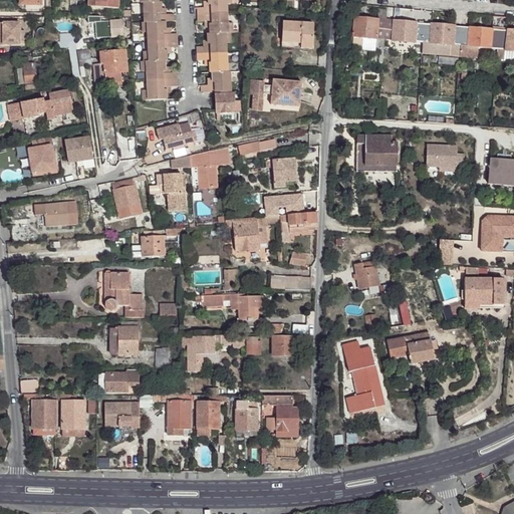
[(87,0),(88,6),(118,8),(118,0),(87,0)]
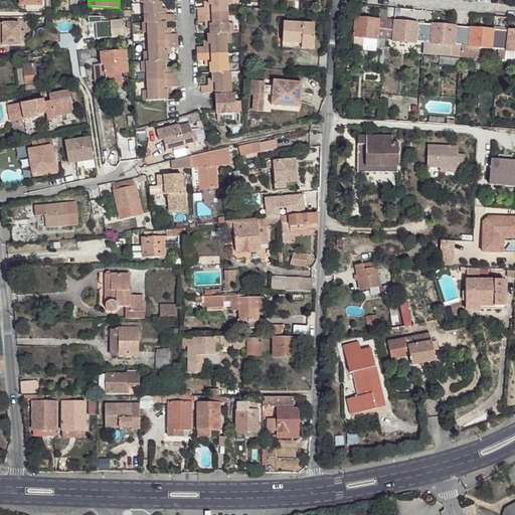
[(198,8),(198,15),(227,14),(227,4),(238,4),(237,0),(208,0),(208,2),(209,5),(211,5),(211,8),(204,8),(198,8)]
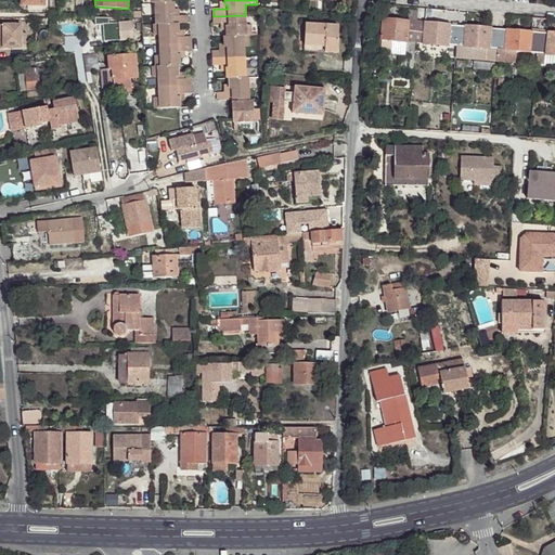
[(155,3),(156,25),(178,24),(188,24),(186,16),(180,16),(172,16),(171,14),(173,14),(173,11),(173,3),(171,3),(155,3)]
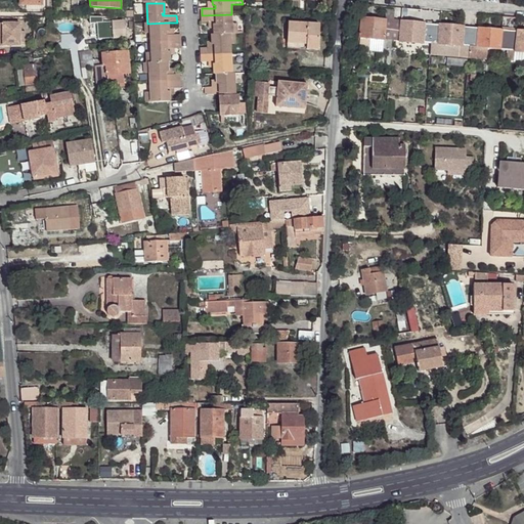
[(361,17),(359,48),(369,49),(370,39),(399,41),(401,20),(393,20),(394,10),(386,9),(385,19),(361,17)]
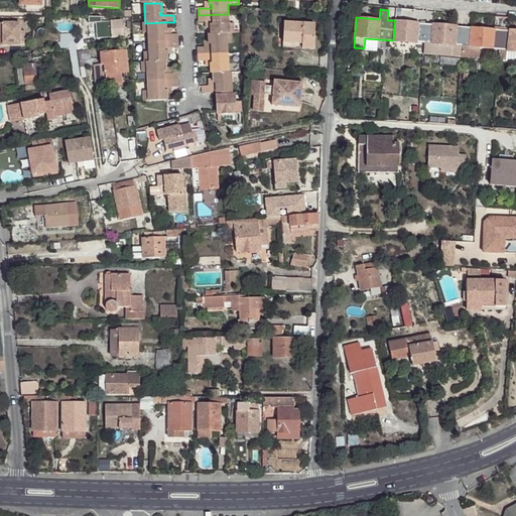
[(211,27),(211,34),(231,33),(234,33),(233,23),(229,24),(228,14),(199,15),(200,22),(205,22),(213,22),(213,24),(211,24),(211,27)]
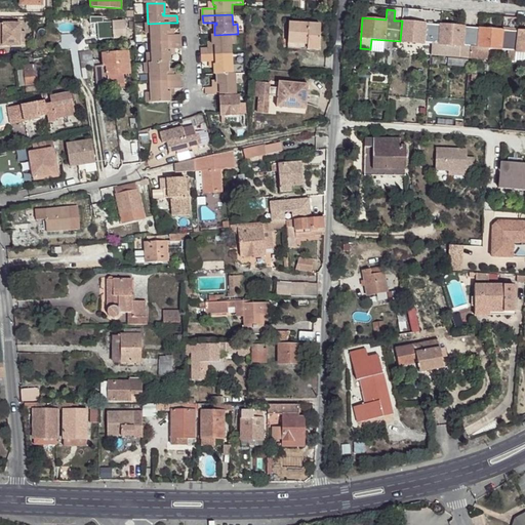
[(400,41),(422,43),(431,43),(433,25),(425,25),(425,23),(402,21),(400,41)]
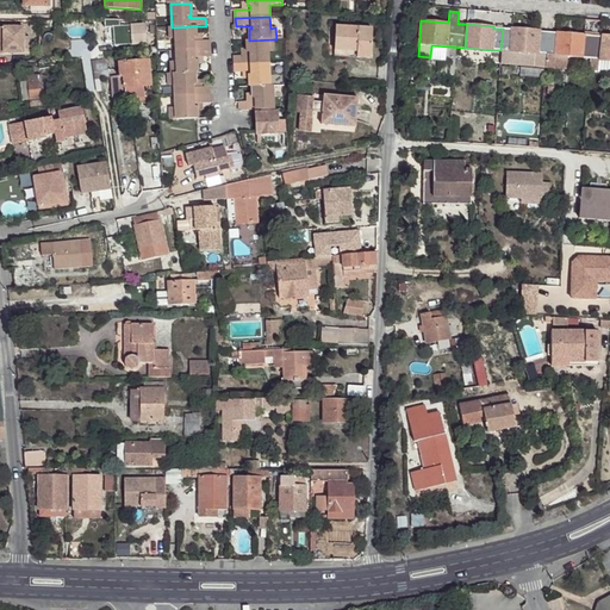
[(105,33),(106,43),(114,42),(114,45),(144,44),(143,25),(113,26),(113,29),(107,29),(107,33),(105,33)]
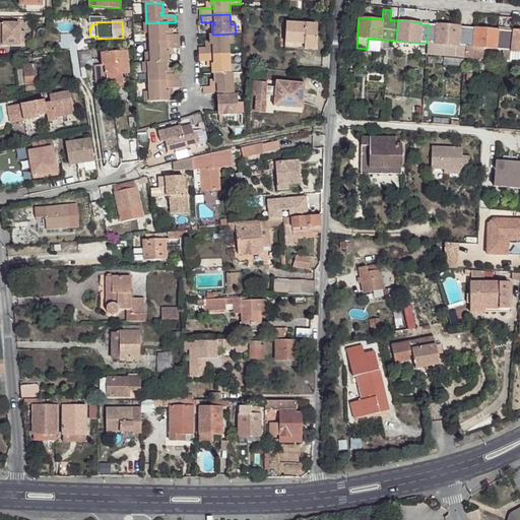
[(0,22),(0,46),(3,46),(3,45),(20,45),(20,44),(24,44),(24,31),(20,31),(20,23),(0,22)]
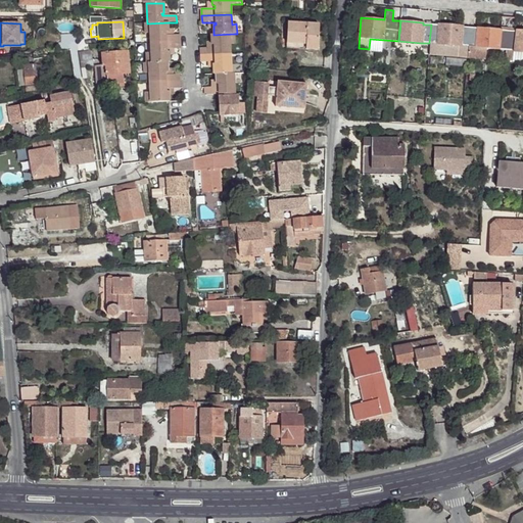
[(150,34),(150,43),(180,42),(180,35),(174,35),(165,36),(165,33),(169,33),(169,30),(168,22),(147,24),(145,24),(145,34),(150,34)]
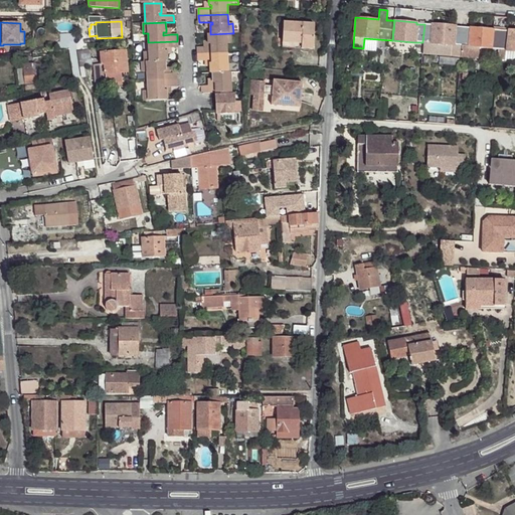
[(284,22),(282,42),(301,43),(301,48),(313,49),(315,24),(284,22)]
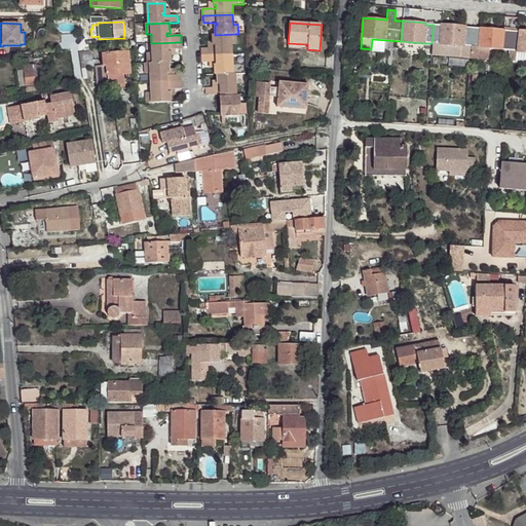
[(431,43),(431,54),(470,58),(473,28),(464,28),(464,27),(442,25),(442,26),(434,25),(431,43)]
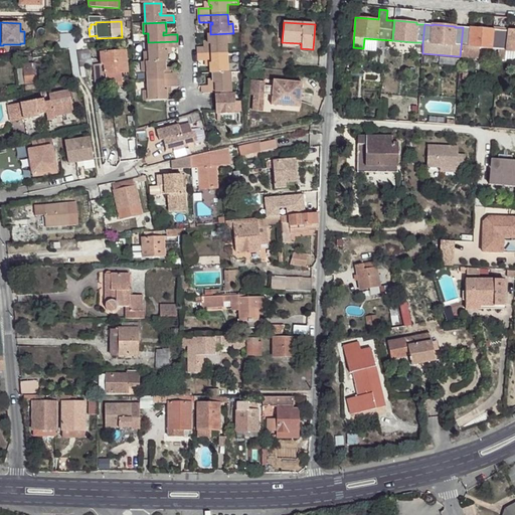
[(463,27),(460,56),(478,58),(479,47),(491,49),(493,29),(471,27),(471,28),(463,27)]
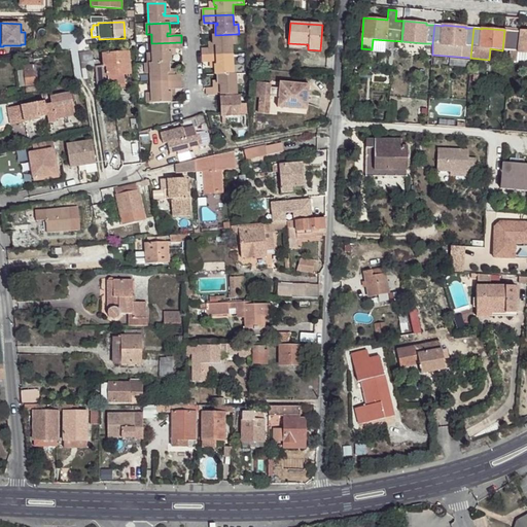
[(504,30),(502,50),(518,51),(526,53),(526,31),(519,31),(519,32),(504,30)]
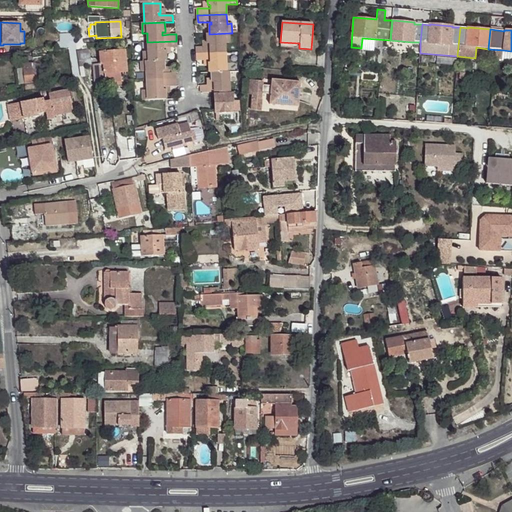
[(196,47),(197,54),(225,53),(225,43),(230,43),(229,33),(209,34),(207,34),(207,41),(207,44),(209,44),(210,47),(202,47),(196,47)]
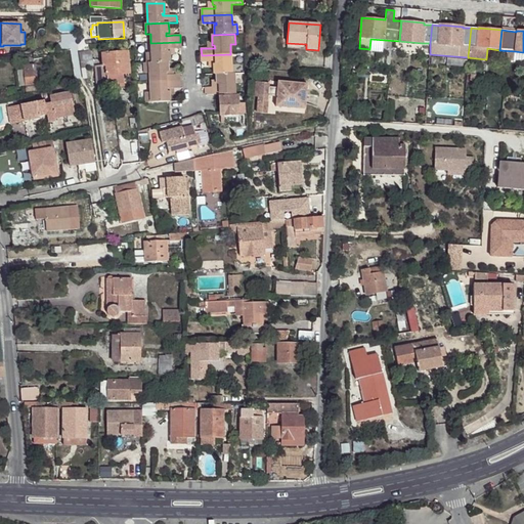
[(122,41),(123,50),(130,49),(130,51),(135,50),(134,40),(122,41)]
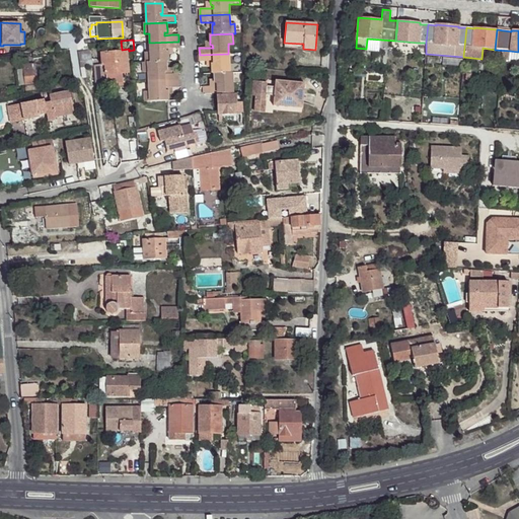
[(145,53),(145,63),(166,62),(168,62),(168,55),(168,52),(165,52),(165,49),(173,49),(178,49),(178,42),(149,43),(150,53),(145,53)]
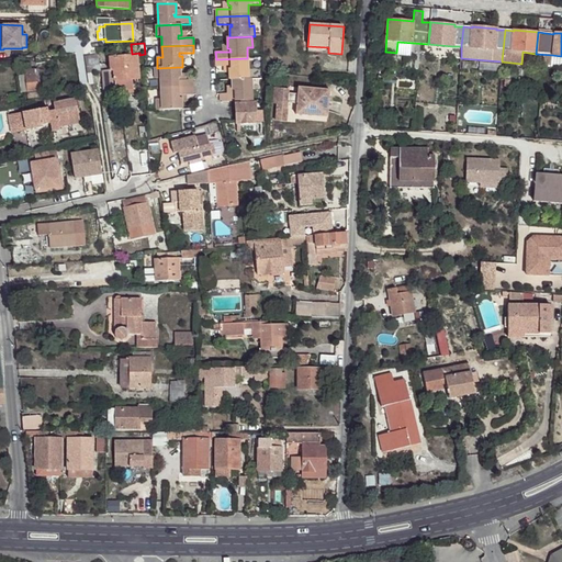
[(85,56),(87,74),(100,71),(98,55),(85,56)]
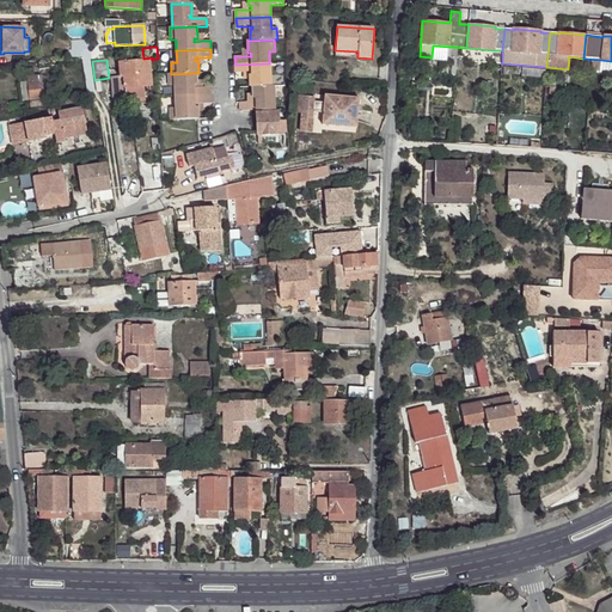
[(112,78),(114,99),(135,97),(135,101),(142,101),(142,97),(145,96),(144,86),(152,86),(150,60),(118,62),(120,77),(112,78)]
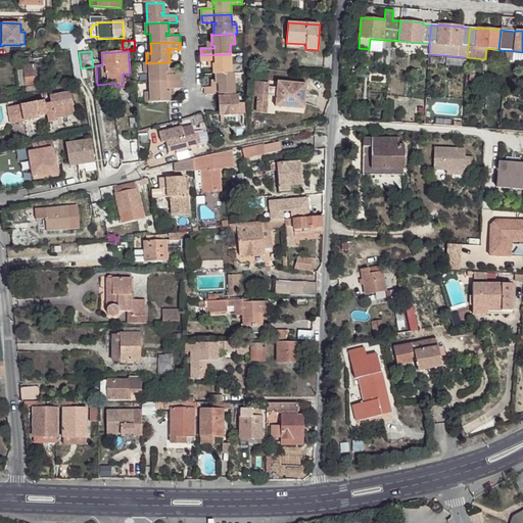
[(214,67),(214,75),(217,75),(231,74),(230,54),(201,55),(201,62),(208,62),(215,61),(215,64),(214,64),(214,67)]
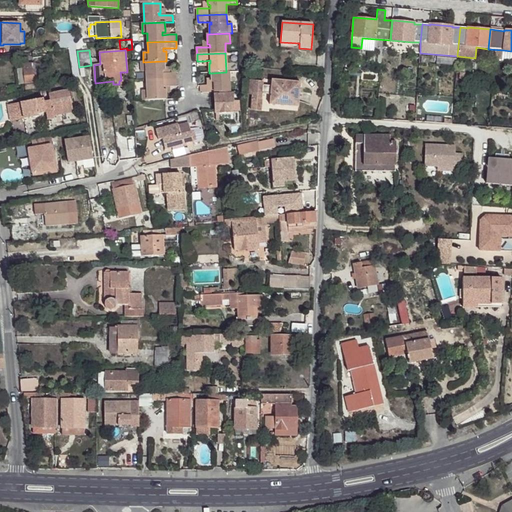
[(146,72),(147,81),(175,80),(175,73),(169,73),(162,74),(161,71),(164,71),(164,68),(164,61),(143,62),(141,62),(141,72),(146,72)]
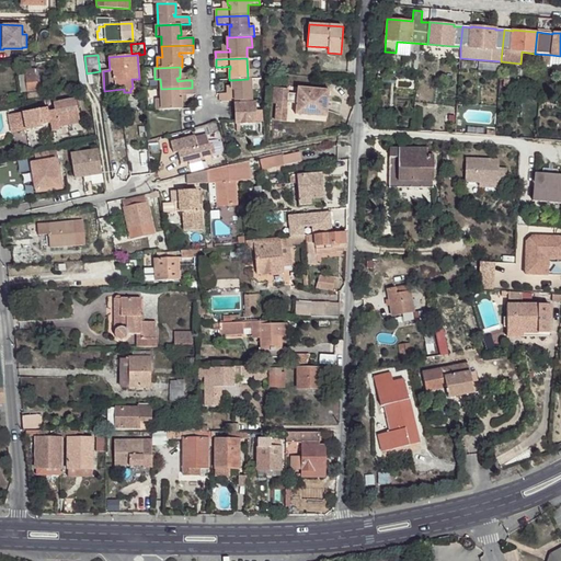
[(27,92),(29,99),(38,96),(35,69),(25,70),(26,75),(27,92)]
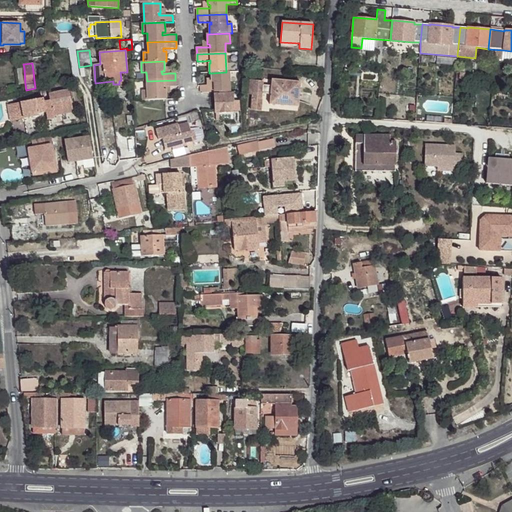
[(201,86),(201,93),(220,92),(230,92),(229,72),(226,72),(212,73),(212,79),(212,82),(214,82),(214,85),(208,85),(201,86)]
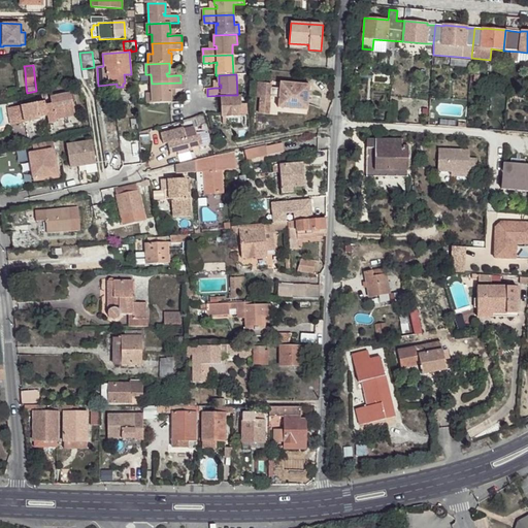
[(146,94),(147,104),(171,103),(171,95),(171,93),(168,93),(167,90),(175,90),(182,90),(180,83),(152,84),(152,94),(146,94)]
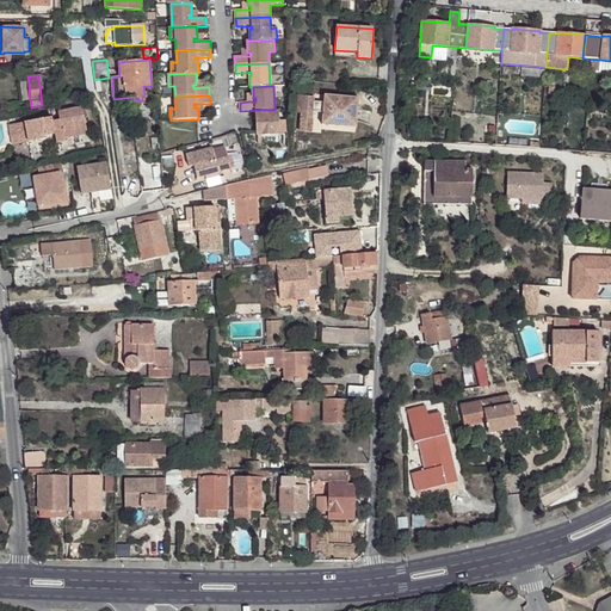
[(323,111),(322,125),(346,128),(346,121),(357,122),(358,104),(353,104),(353,98),(325,96),(323,105),(314,104),(314,98),(303,97),(301,113),(301,118),(312,119),(313,110),(323,111)]
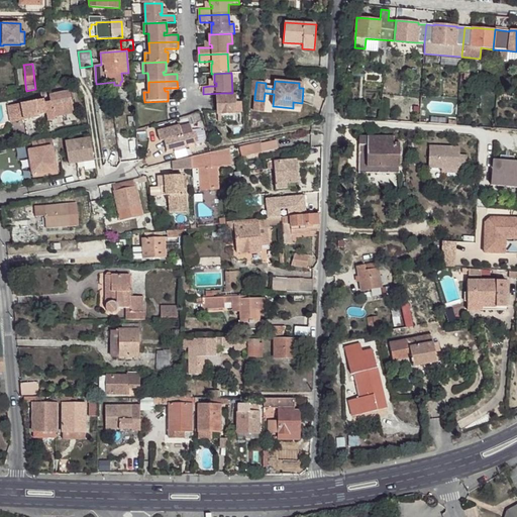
[(21,104),(24,120),(38,117),(38,114),(46,113),(47,120),(55,119),(54,117),(74,113),(70,92),(48,96),(50,102),(44,103),(43,99),(21,104)]
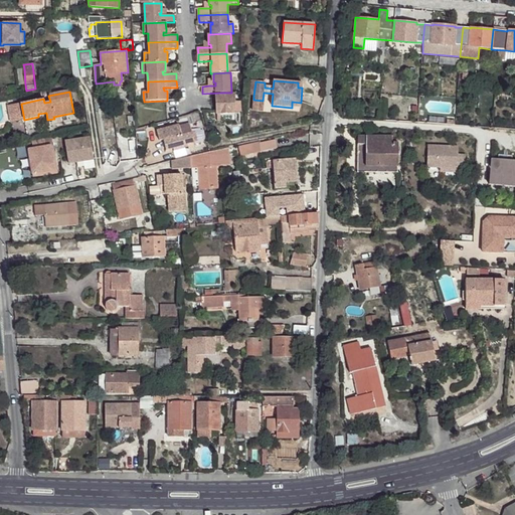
[(216,96),(217,122),(220,121),(220,114),(234,113),(233,96),(231,96),(231,93),(221,93),(221,96),(216,96)]
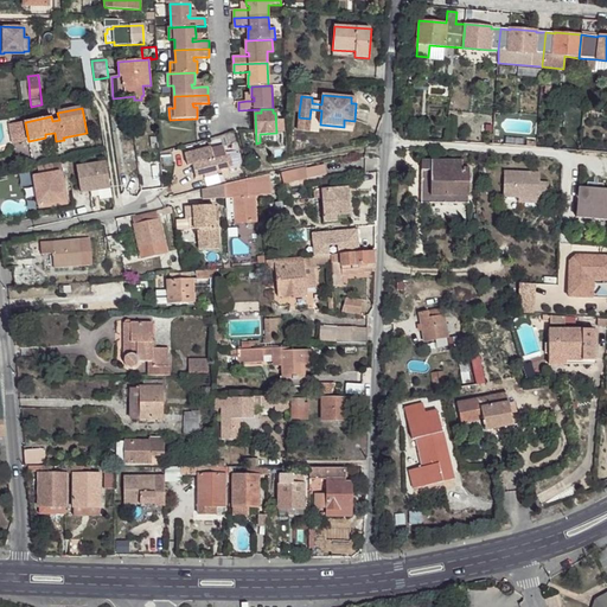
[(308,133),(310,119),(299,117),(298,132),(308,133)]
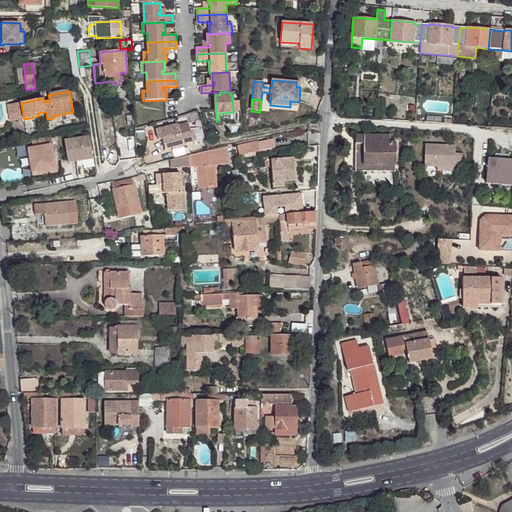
[(7,105),(10,122),(24,119),(21,103),(7,105)]
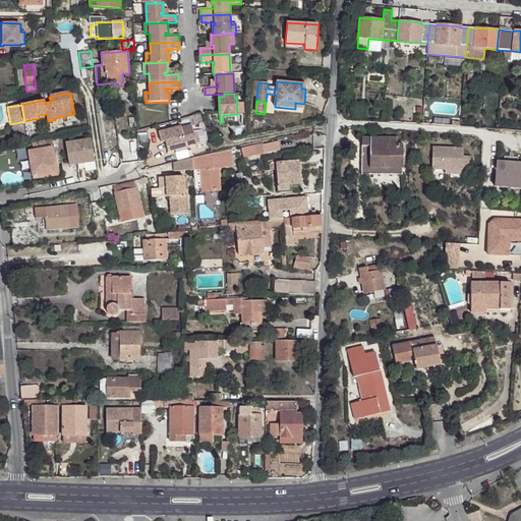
[(192,116),(194,124),(204,122),(201,113),(192,116)]
